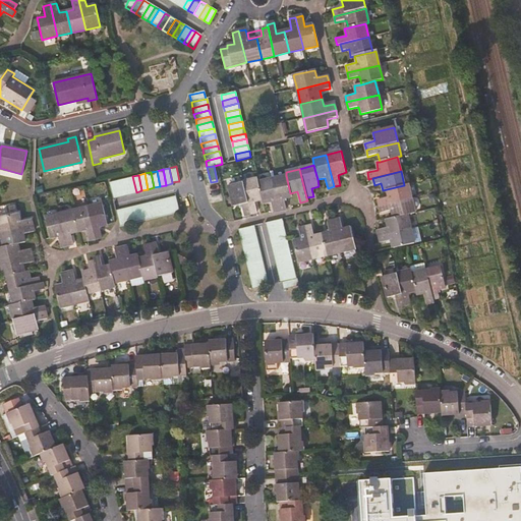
[(291,196),(290,193),(286,175),(272,179),(279,211),(285,210),(283,198),(291,196)]
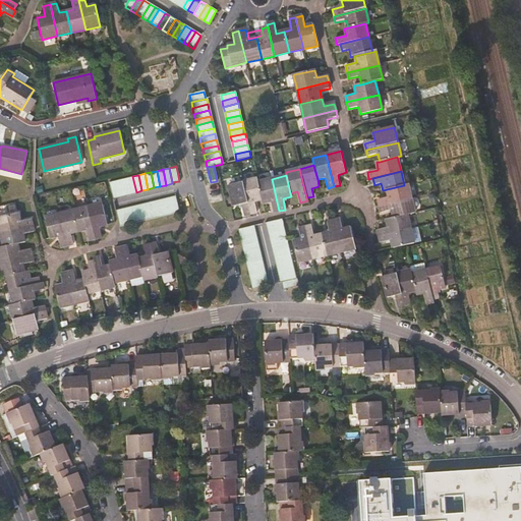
[(126,178),(130,193),(136,192),(132,176),(126,178)]
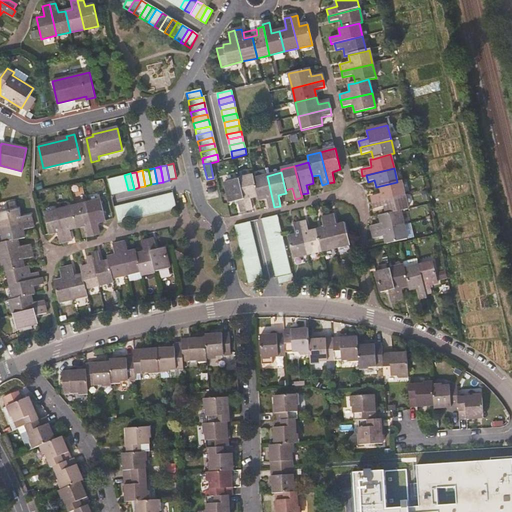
[(122,191),(128,190),(124,175),(118,176),(122,191)]
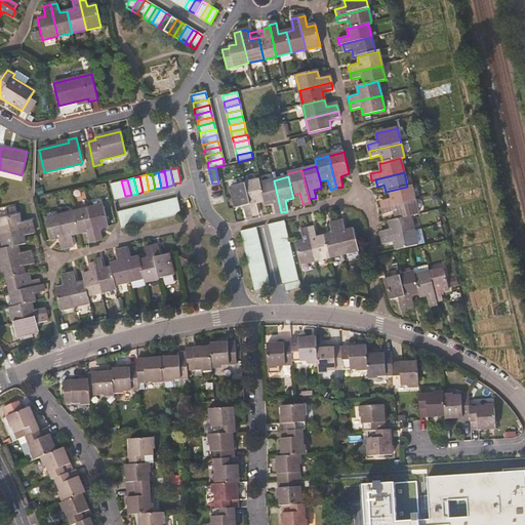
[(116,182),(119,198),(125,196),(121,180),(116,182)]
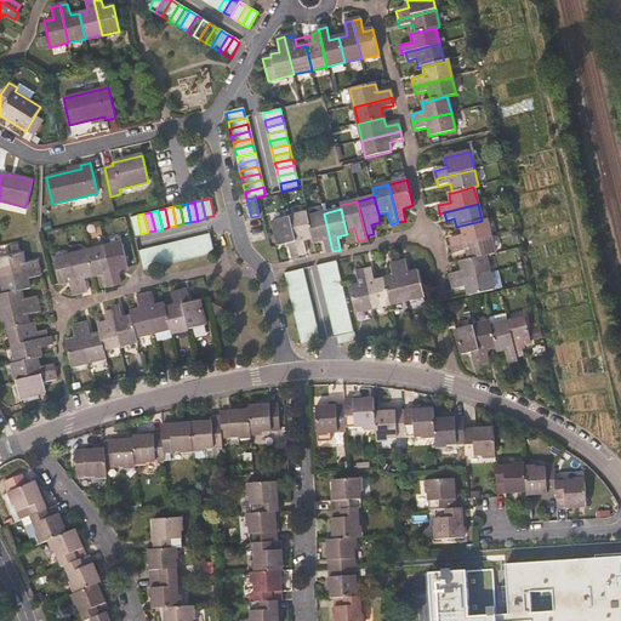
[(306,214),(290,217),(298,255),(306,254),(303,240),(312,238),(307,217),(306,214)]
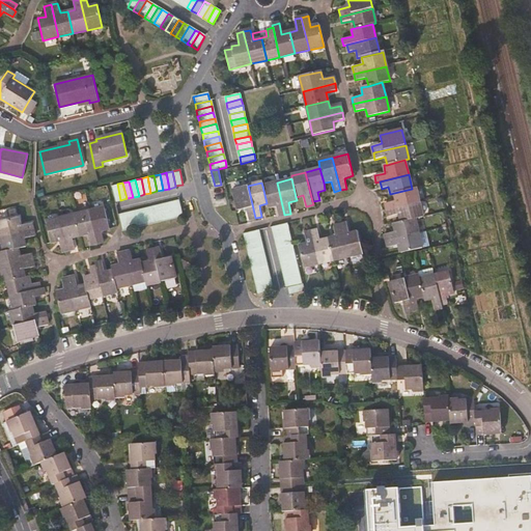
[(277,183),(262,186),(267,203),(268,207),(276,205),(279,217),(284,215),(277,183)]
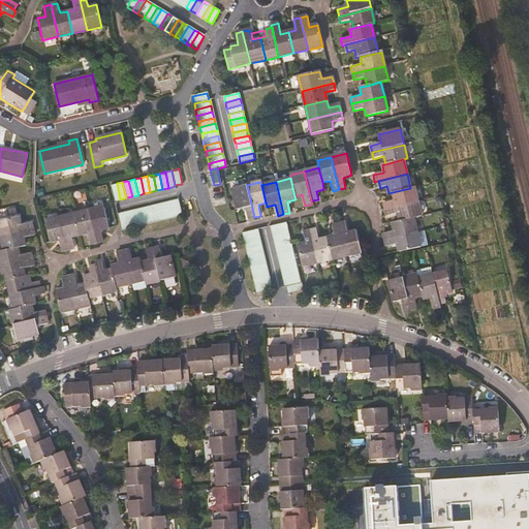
[(120,199),(117,183),(111,185),(115,200),(120,199)]
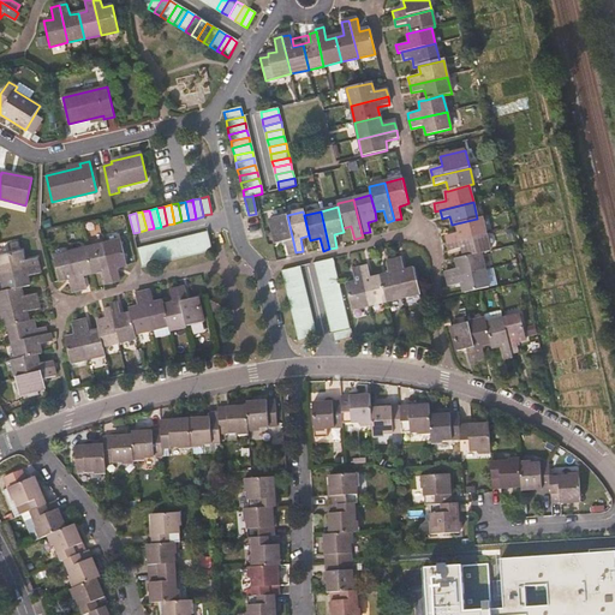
[(296,252),(287,215),(269,220),(275,244),(286,242),(288,255),(296,252)]
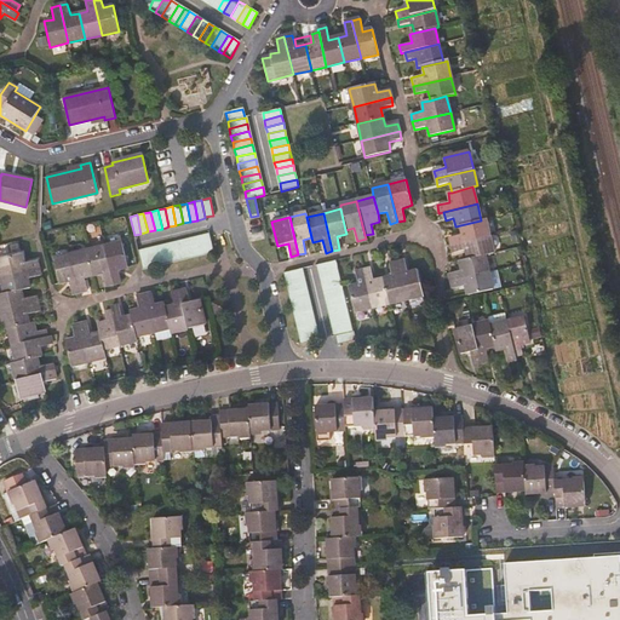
[(452,246),(489,236),(486,220),(481,220),(460,225),(463,235),(449,237),(452,246)]
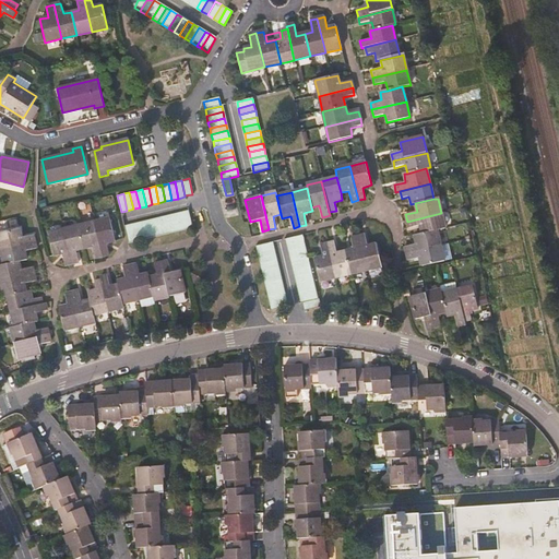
[(188,212),(181,213),(186,229),(192,228),(188,212)]
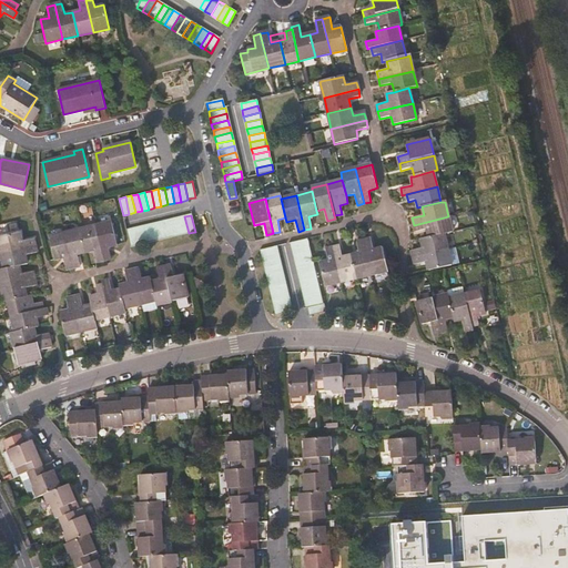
[(189,233),(184,216),(178,217),(182,235),(189,233)]
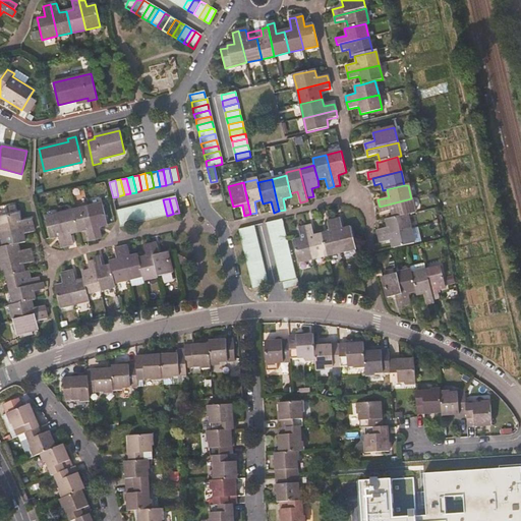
[(411,198),(380,207),(381,214),(392,211),(393,218),(407,215),(415,213),(411,198)]
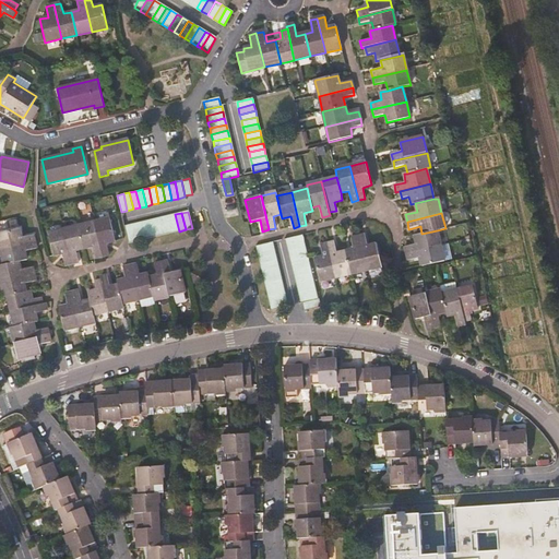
[(179,232),(175,214),(168,216),(173,233),(179,232)]
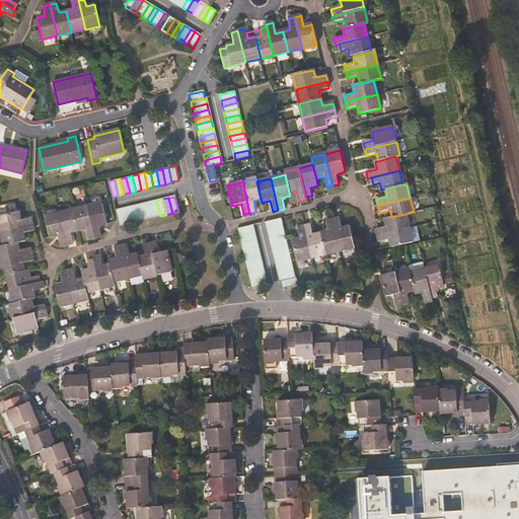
[(156,201),(151,202),(154,217),(160,216),(156,201)]
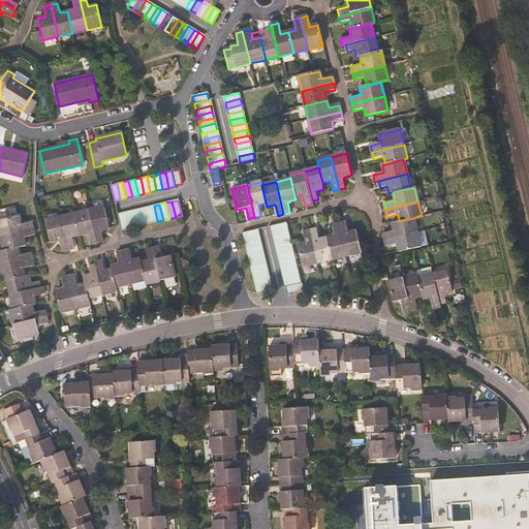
[(154,206),(147,208),(151,223),(157,221),(154,206)]
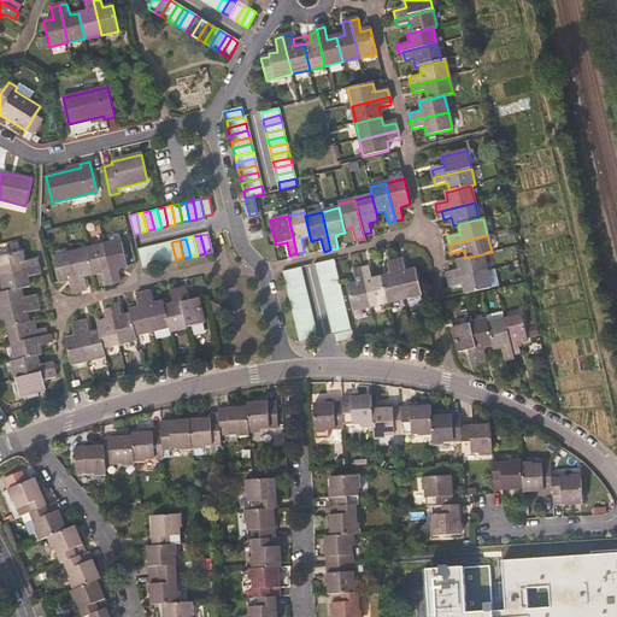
[(104,245),(112,283),(119,281),(117,269),(127,266),(121,241),(104,245)]
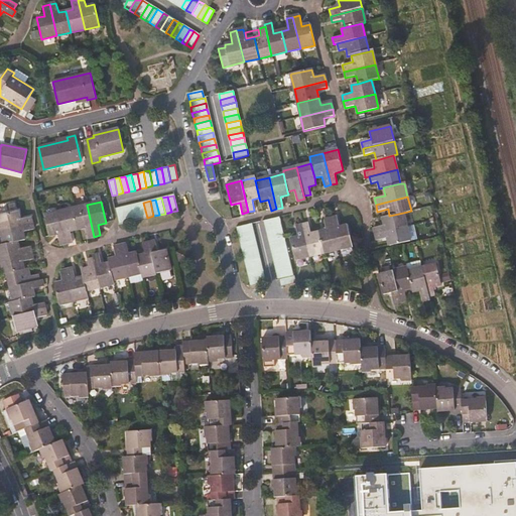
[(143,203),(138,204),(141,219),(147,218),(143,203)]
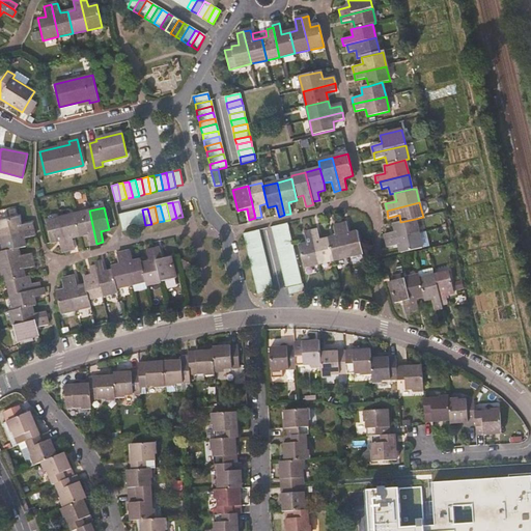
[(145,225),(142,210),(136,211),(140,226),(145,225)]
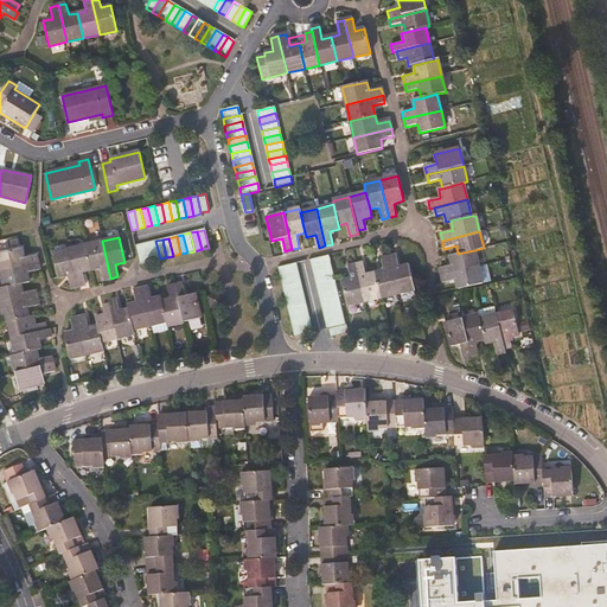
[(110,279),(102,241),(85,244),(91,270),(100,268),(103,280),(110,279)]
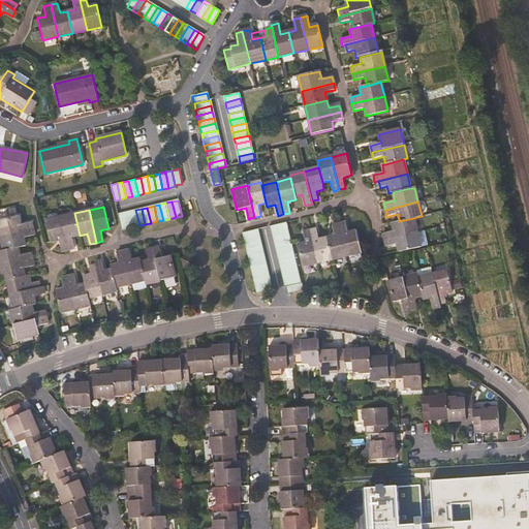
[(139,225),(135,210),(129,212),(132,227),(139,225)]
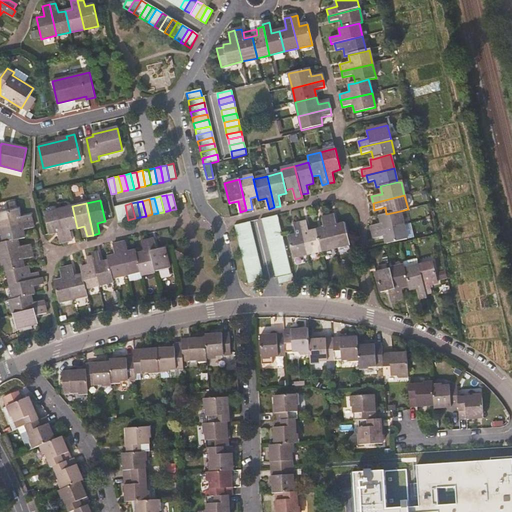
[(128,220),(125,205),(119,206),(123,221),(128,220)]
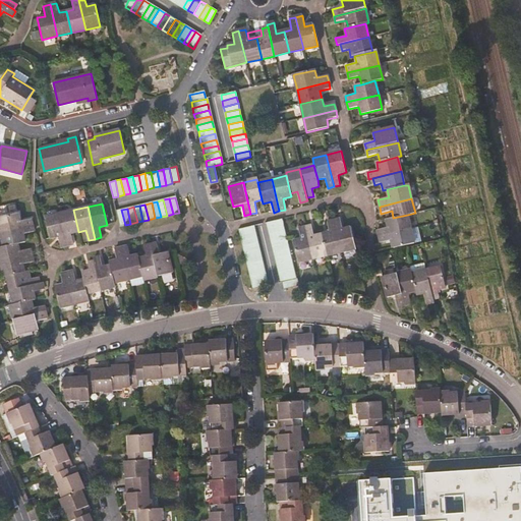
[(59,214),(66,246),(72,244),(70,234),(78,232),(73,210),(59,214)]
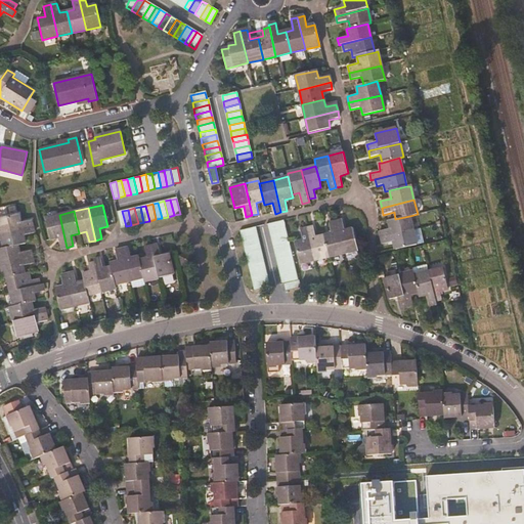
[(126,226),(122,211),(117,212),(121,227),(126,226)]
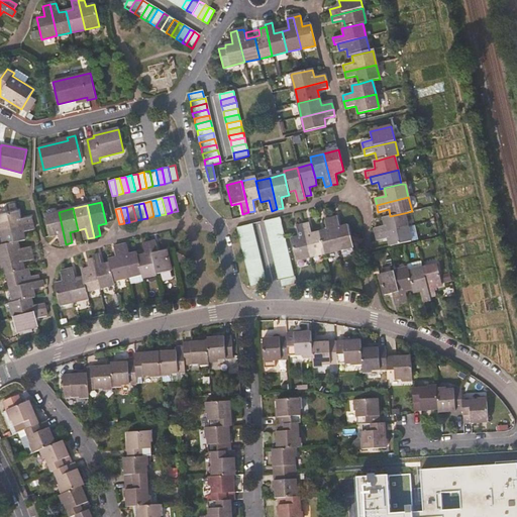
[(0,230),(31,223),(30,217),(20,219),(18,211),(0,215),(0,230)]
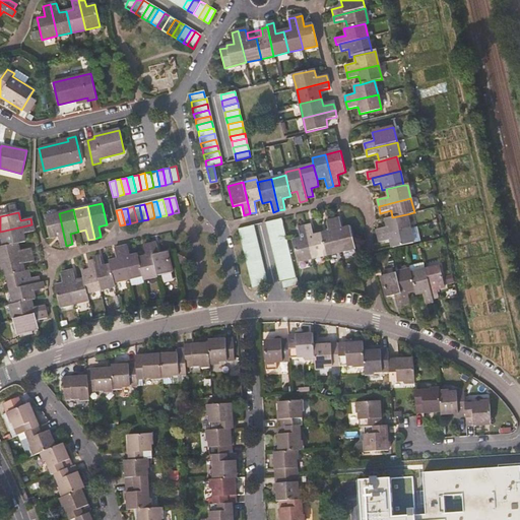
[(66,246),(59,213),(45,216),(50,238),(58,236),(60,247),(66,246)]
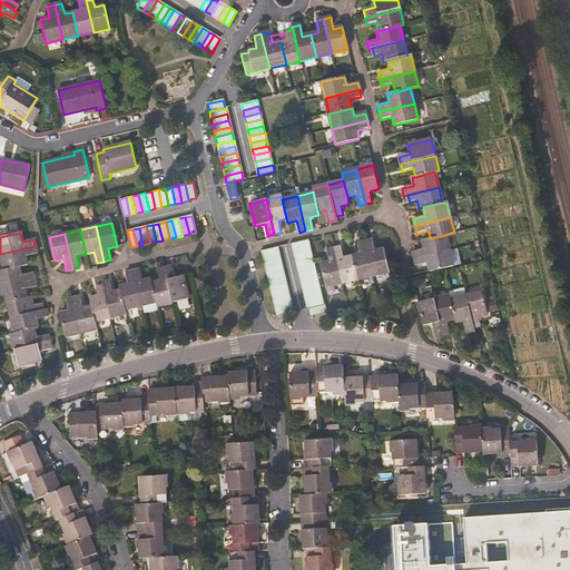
[(413,252),(414,258),(450,251),(445,235),(430,238),(422,241),(424,248),(413,252)]
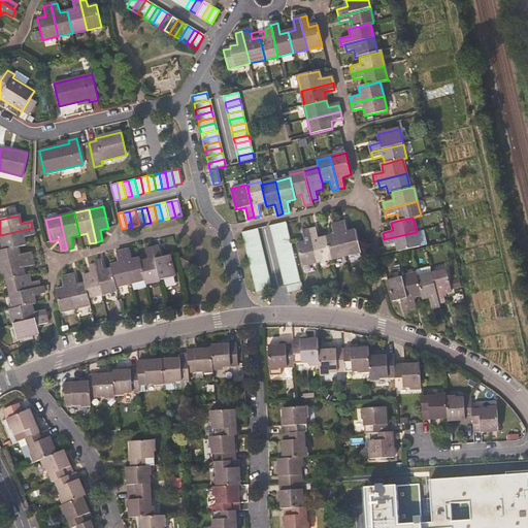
[(271,231),(287,228),(286,222),(270,226),(271,231)]
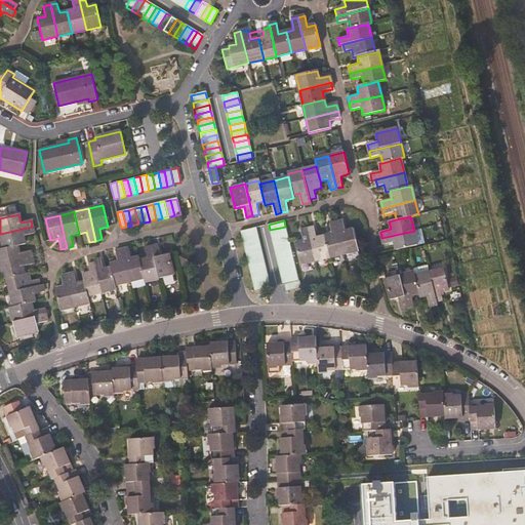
[(342,220),(336,223),(344,254),(358,251),(353,229),(345,231),(342,220)]
